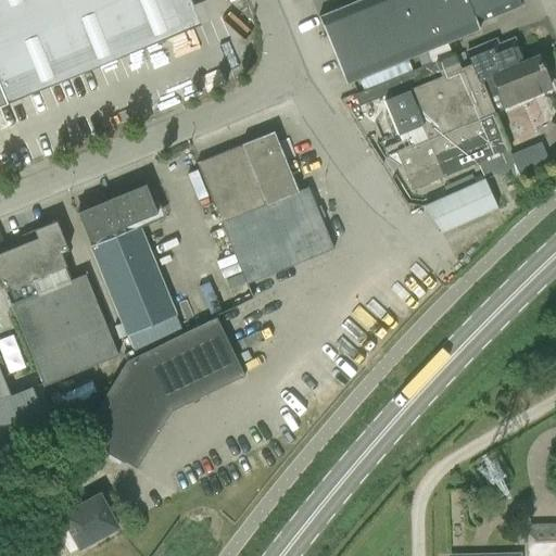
[(0,0),(0,105),(26,96),(1,35),(85,0),(0,0)]
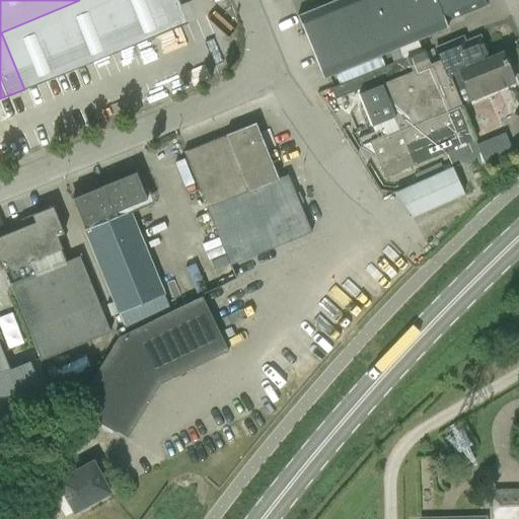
[(336,0),(297,16),(323,79),(403,47),(447,27),(445,22),(487,6),(484,0),(336,0)]
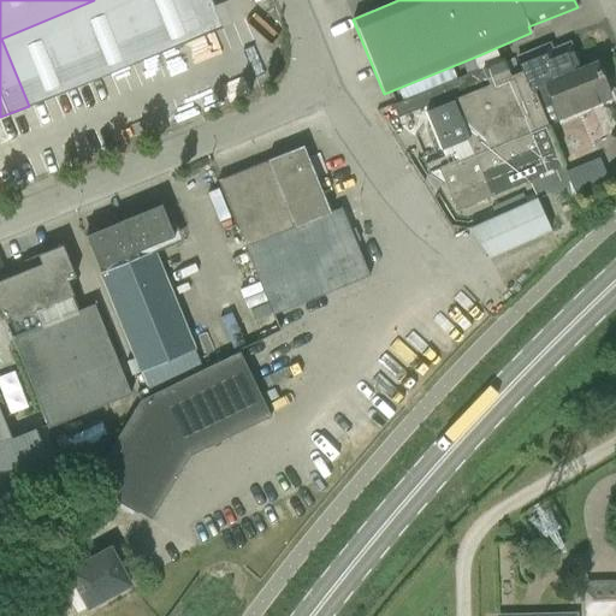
[(516,57),(522,71),(531,90),(533,89),(545,84),(580,70),(578,67),(580,67),(570,42),(552,49),(550,43),(516,57)]
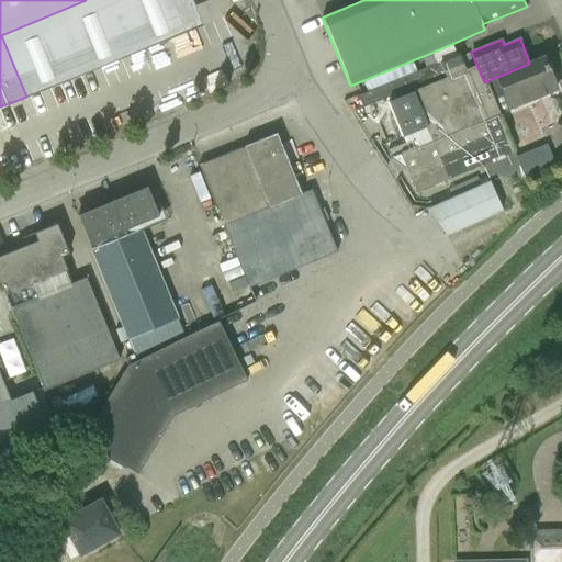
[(417,192),(482,165),(489,181),(521,169),(524,175),(553,163),(547,145),(517,157),(486,81),(484,82),(476,65),(474,66),(469,53),(460,56),(459,54),(358,96),(363,107),(446,74),(441,63),(452,58),(459,72),(389,101),(403,136),(427,127),(429,133),(389,149),(392,158),(393,157),(406,166),(417,192)]
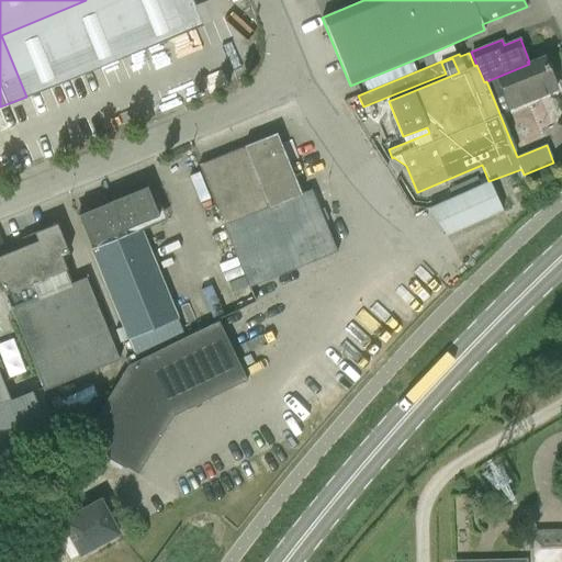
[(530,63),(529,62),(527,62),(529,64),(497,77),(510,109),(557,89),(543,57),(530,63)]
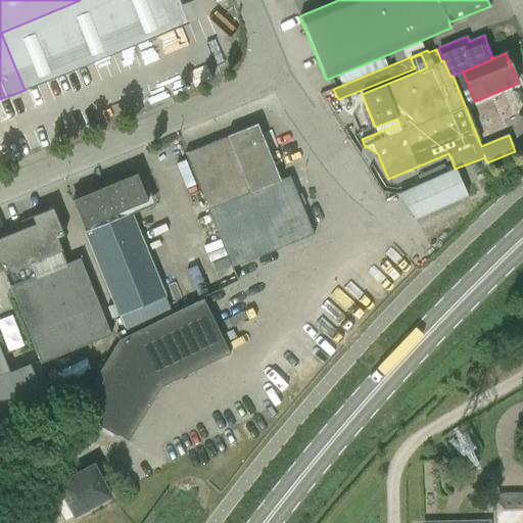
[(256,125),(227,137),(185,153),(231,267),(314,234),(289,177),(280,181),(256,125)]
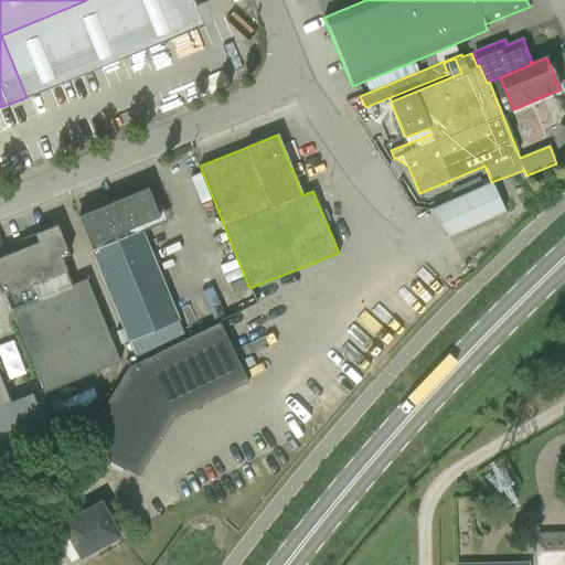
[(432,211),(449,236),(507,211),(493,182),(432,211)]
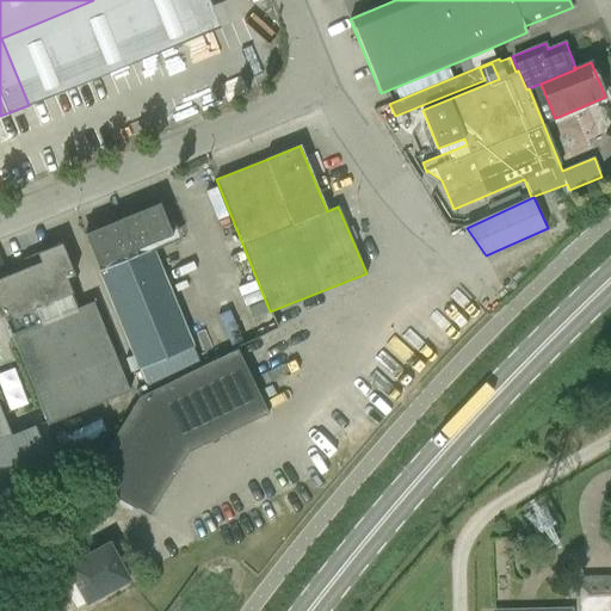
[(97,266),(139,370),(193,347),(153,251),(174,242),(159,204),(84,234),(97,266)]
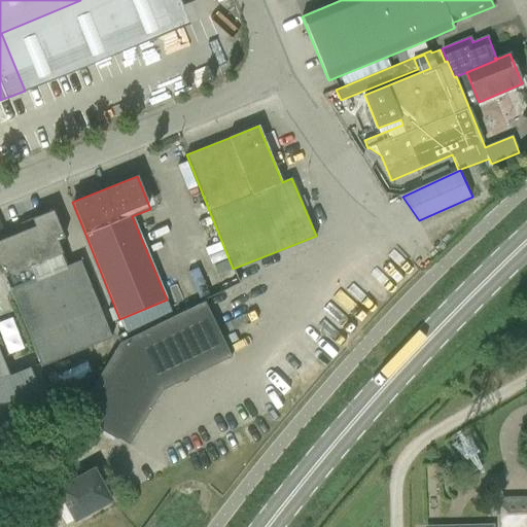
[(0,236),(0,265),(5,277),(5,276),(10,289),(41,366),(111,338),(80,260),(68,266),(57,241),(64,238),(53,211),(32,218),(36,226),(23,232),(22,229),(0,236)]
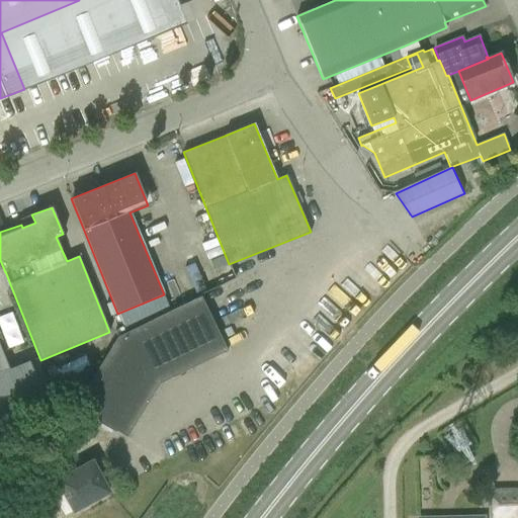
[(116,336),(74,405),(125,437),(159,383),(227,350),(200,295),(116,336)]
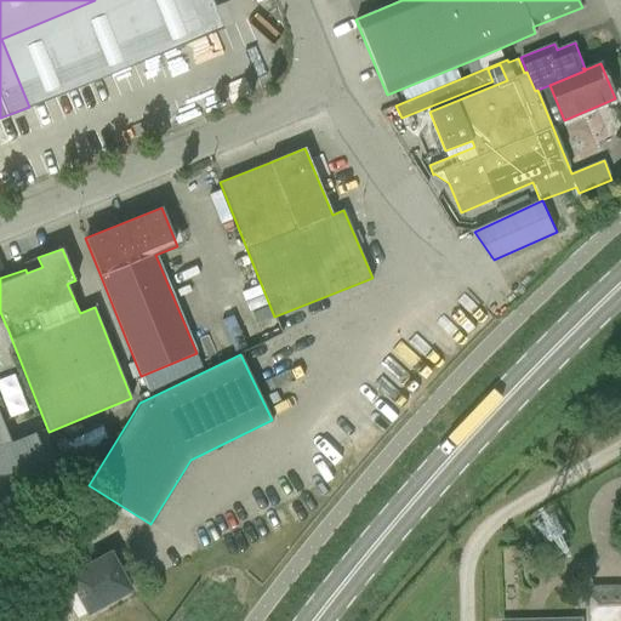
[(0,501),(53,480),(35,433),(11,443),(0,415),(0,501)]
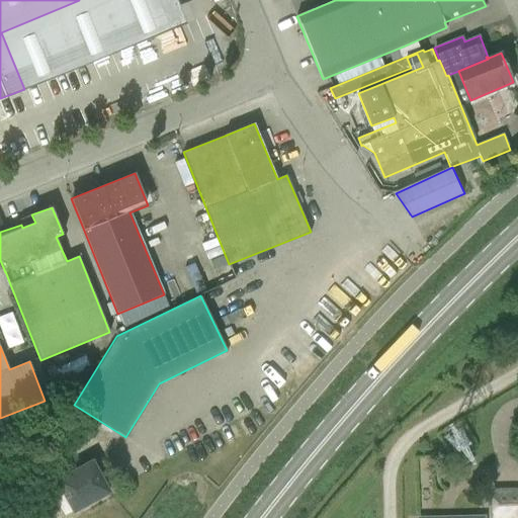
[(472,432),(455,439),(463,456),(480,449),(472,432)]
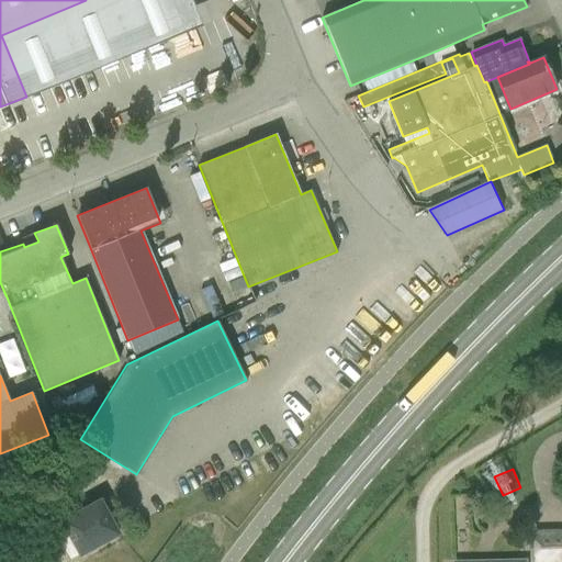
[(78,553),(116,532),(109,518),(111,517),(104,504),(101,505),(99,499),(62,520),(58,515),(45,523),(53,537),(66,530),(78,553)]
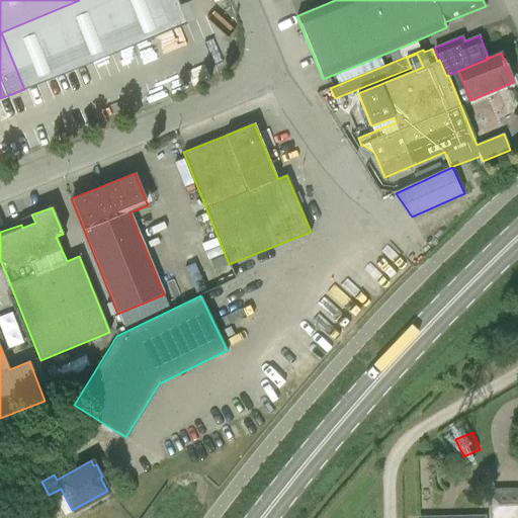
[(517,517),(517,488),(491,489),(491,517),(517,517)]
